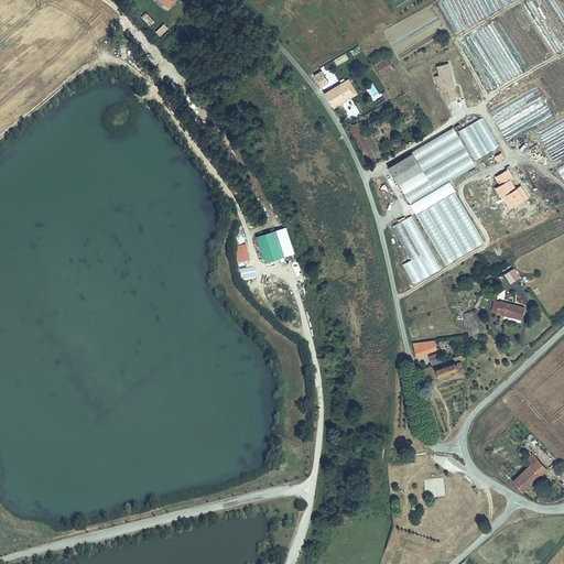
[(155,22),(147,12),(142,15),(151,25),(155,22)]
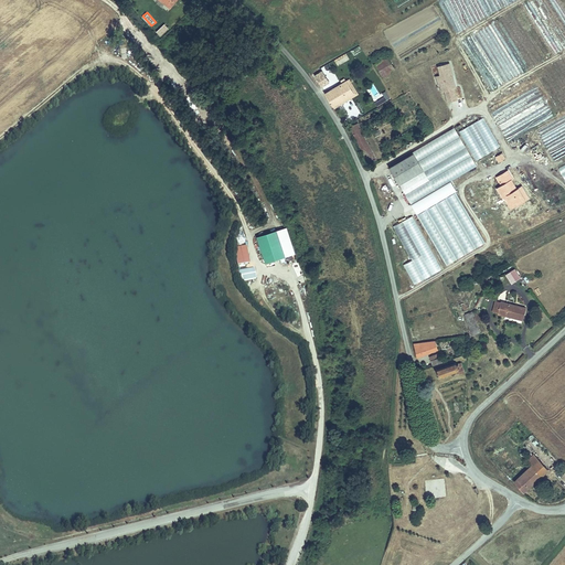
[(168,27),(164,22),(156,30),(159,34),(168,27)]
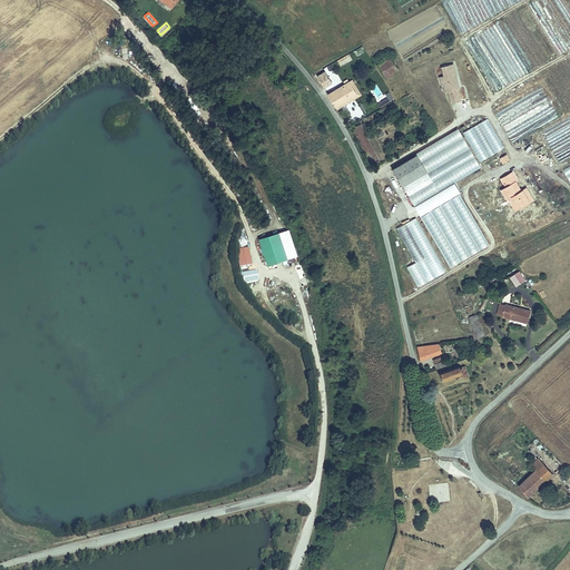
[(377,61),(385,72),(397,65),(390,53),(377,61)]
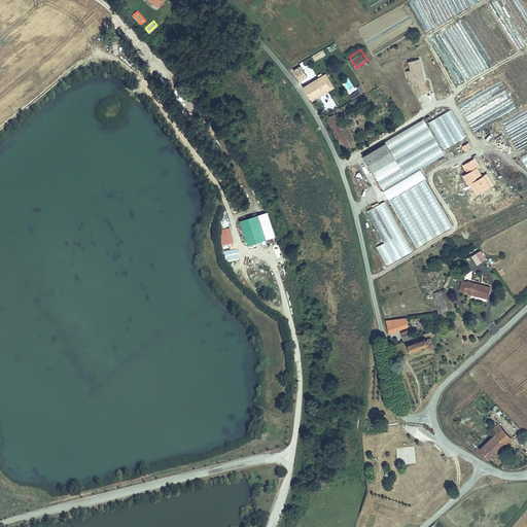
[(423,71),(420,60),(410,63),(412,70),(415,79),(412,79),(414,84),(416,84),(419,95),(428,93),(425,81),(426,81),(424,74),(423,74),(422,71),(423,71)]
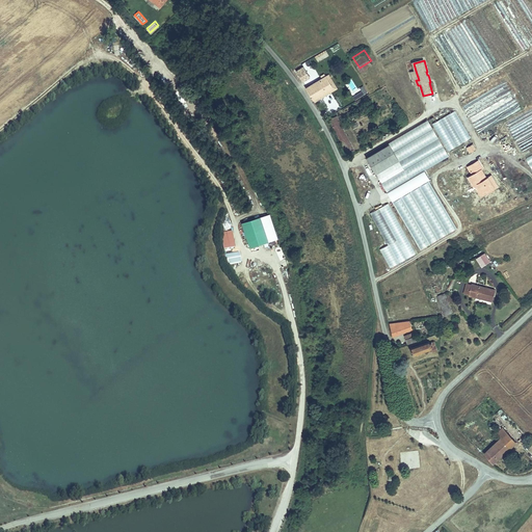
[(310,78),(302,65),(296,69),(304,82),(310,78)]
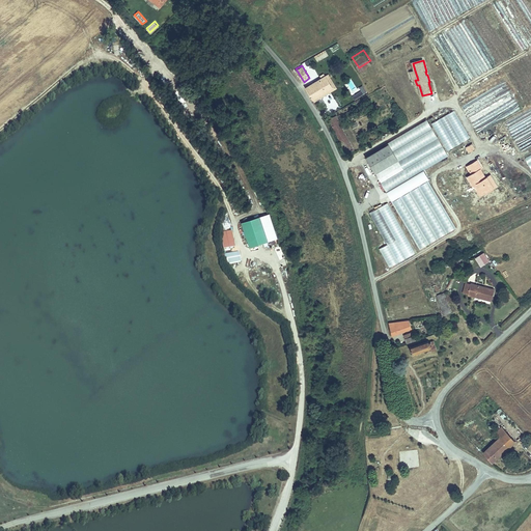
[(333,86),(326,74),(306,86),(312,98),(333,86)]
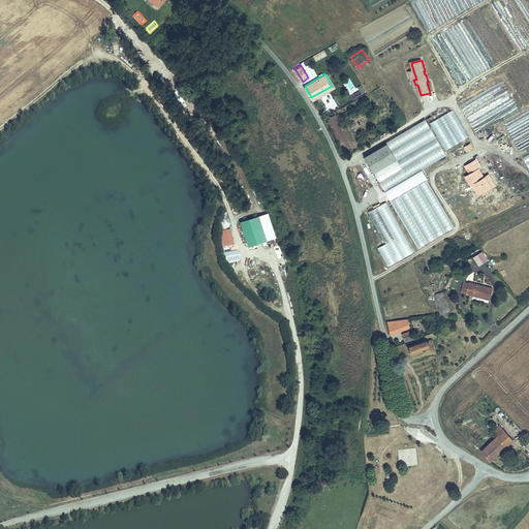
[(365,94),(361,87),(355,90),(350,80),(344,83),(352,98),(359,95),(360,97),(365,94)]
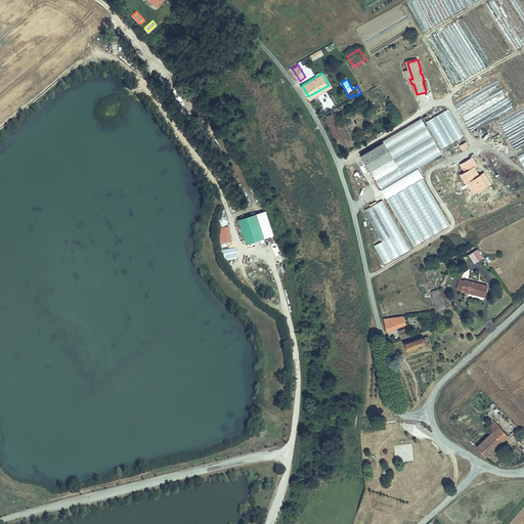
[(329,85),(308,96),(310,99),(330,87),(329,85)]
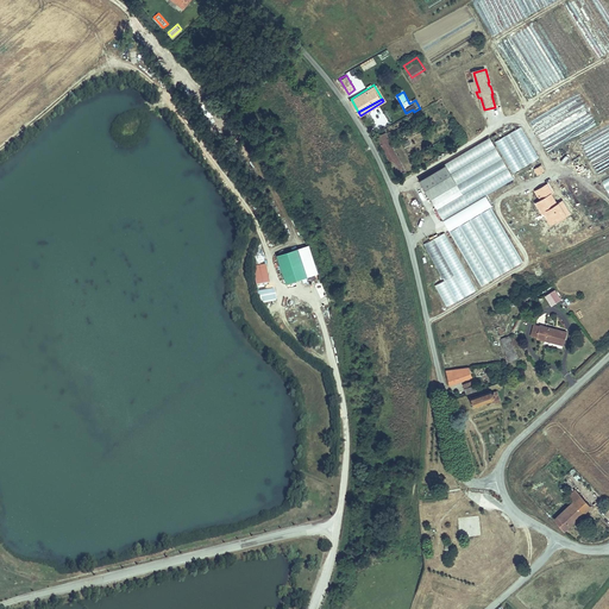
[(522,127),(496,140),(512,173),(539,159),(522,127)]
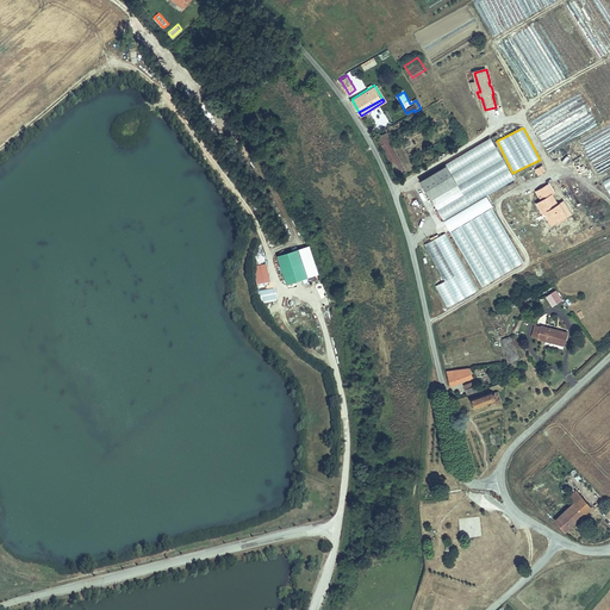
[(403,166),(387,134),(380,137),(396,169),(403,166)]
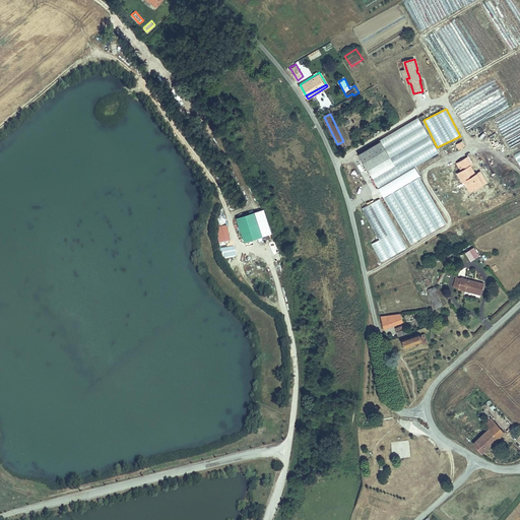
[(462,139),(455,143),(458,148),(465,144),(463,141),(462,139)]
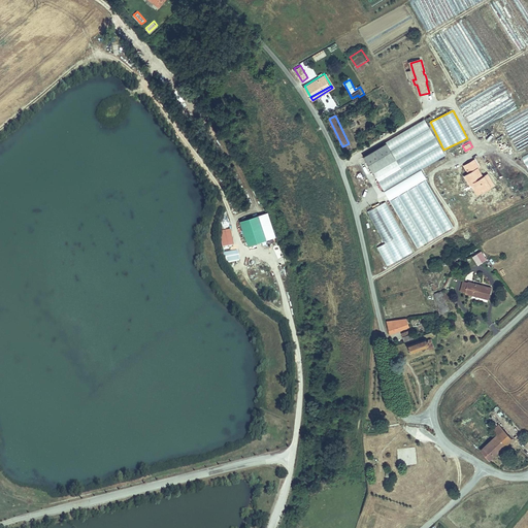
[(399,160),(394,152),(390,145),(367,158),(371,165),(376,173),(399,160)]
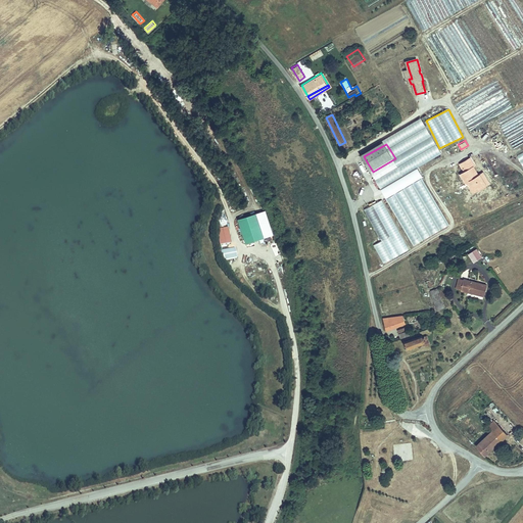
[(471,159),(461,164),(465,171),(466,173),(475,168),(473,165),(474,165),(471,159)]
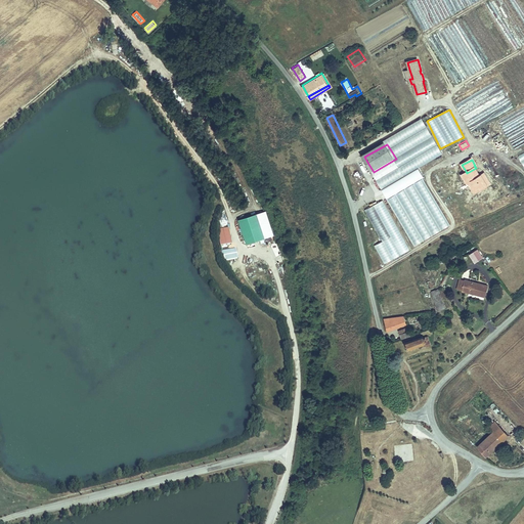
[(467,173),(468,174),(464,177),(467,182),(479,175),(476,168),(467,173)]
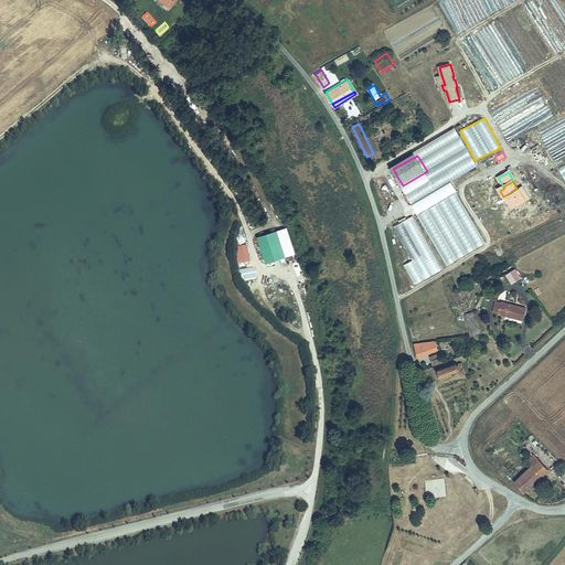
[(530,198),(523,187),(519,189),(525,200),(530,198)]
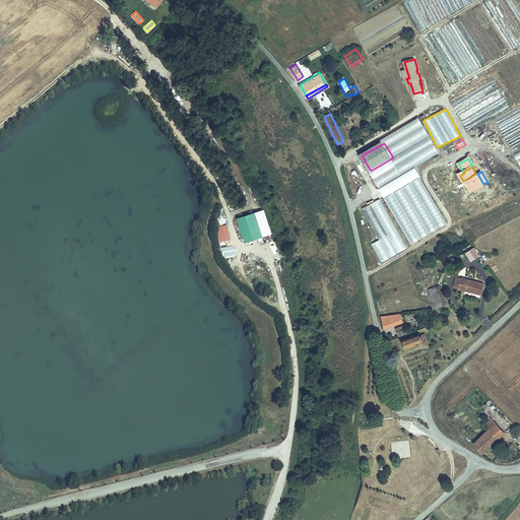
[(477,174),(476,175),(475,174),(463,181),(463,183),(464,182),(468,180),(469,183),(468,184),(472,190),(483,184),(477,174)]
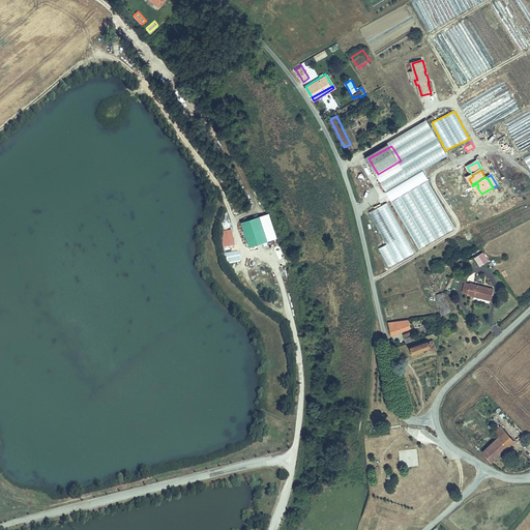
[(388,267),(414,254),(388,202),(369,211),(385,244),(378,248),(388,267)]
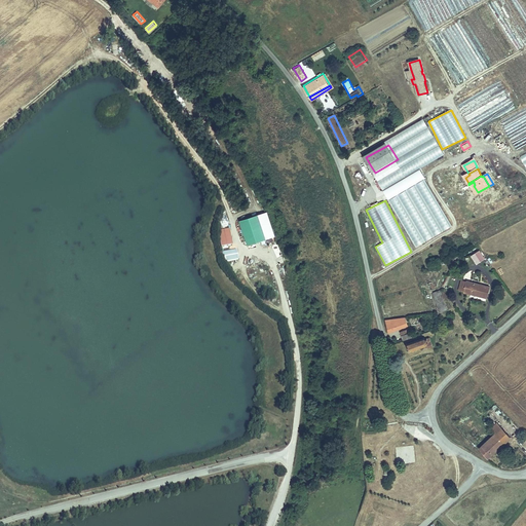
[(239,219),(248,243),(266,236),(258,212),(239,219)]
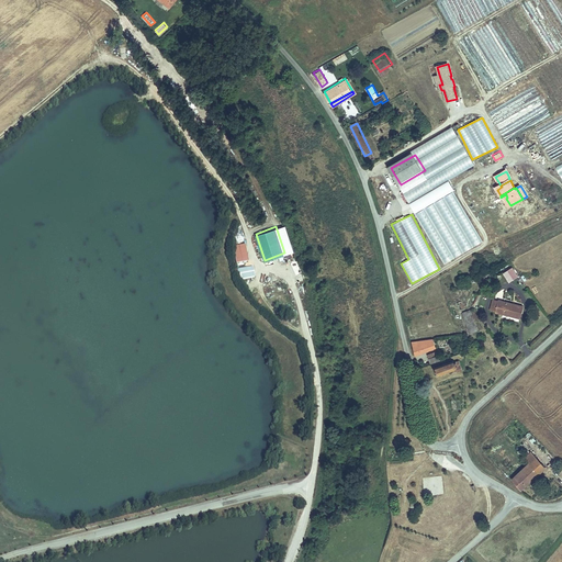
[(236,266),(248,263),(245,246),(232,249),(236,266)]
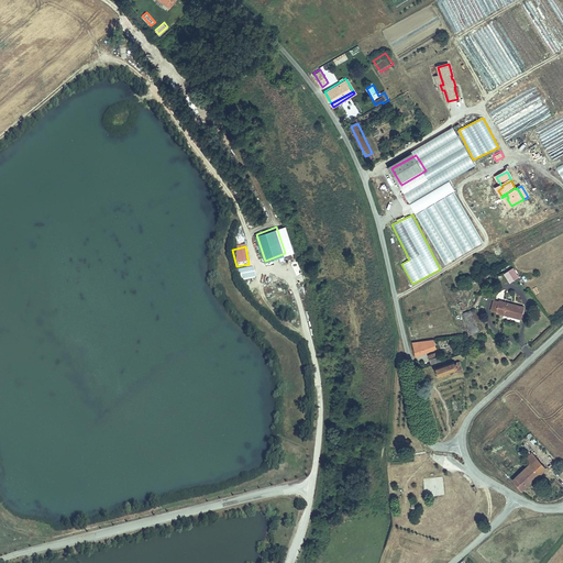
[(503,274),(509,284),(519,277),(512,268),(503,274)]
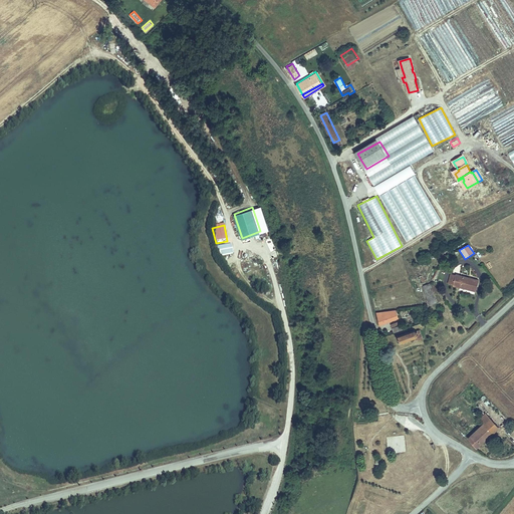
[(453,285),(477,290),(479,280),(455,275),(454,283),(453,285)]
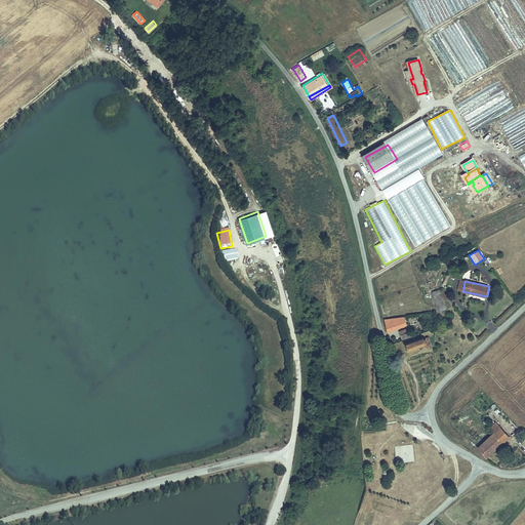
[(444,303),(437,308),(440,312),(446,308),(444,303)]
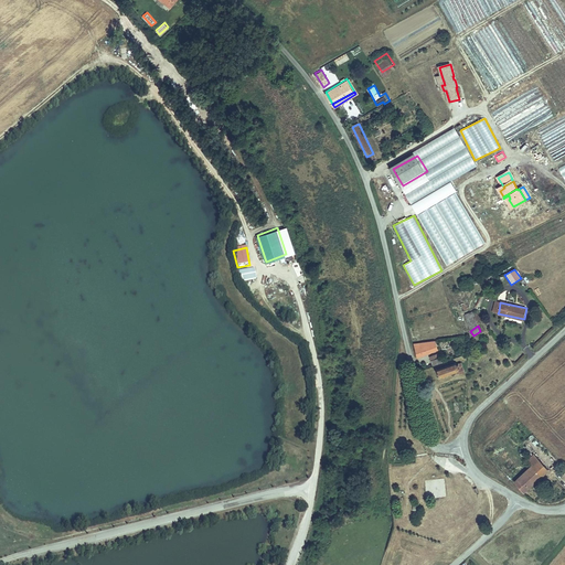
[(437,350),(435,339),(414,342),(417,356),(437,350)]
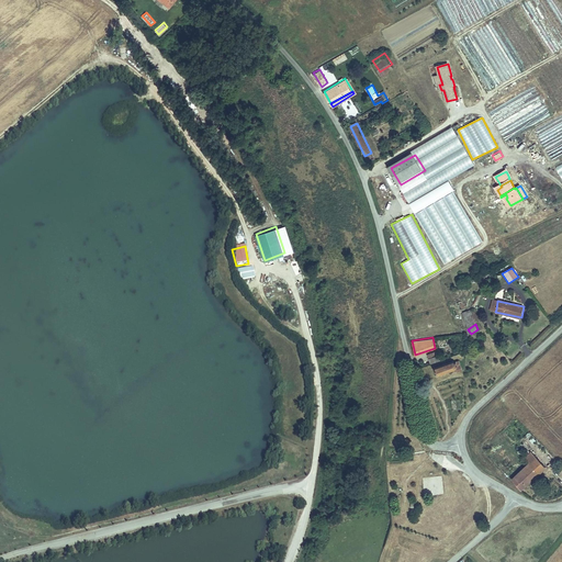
[(434,367),(437,375),(456,369),(457,371),(463,368),(461,359),(456,361),(454,359),(434,367)]
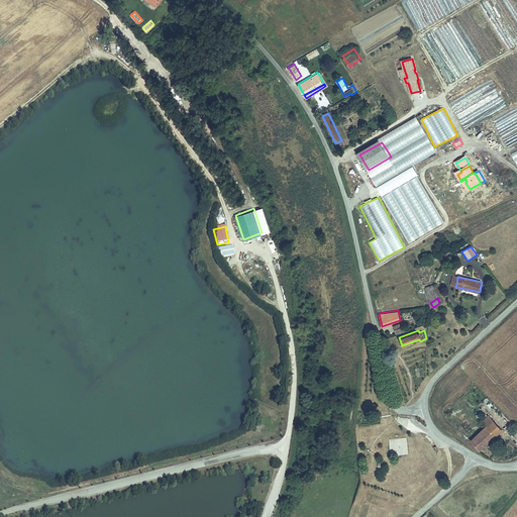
[(415,369),(416,377),(423,377),(423,368),(415,369)]
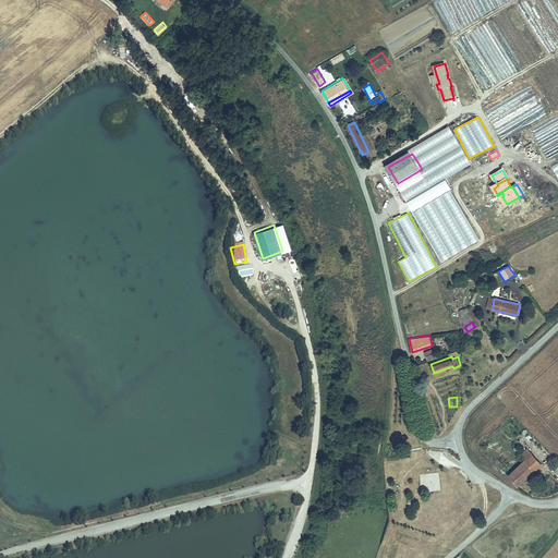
[(533,453),(528,448),(521,453),(526,459),(533,453)]
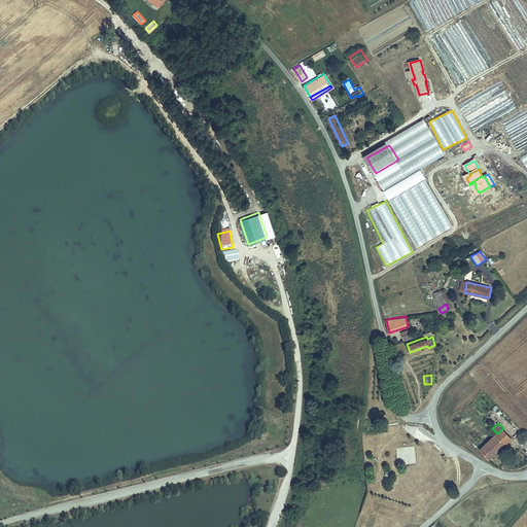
[(497,433),(505,444),(513,437),(503,428),(497,433)]
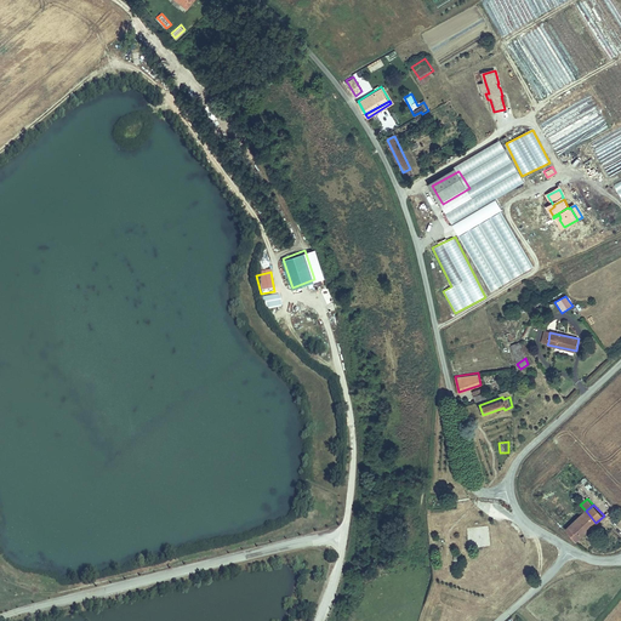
[(586,511),(567,529),(577,541),(596,523),(586,511)]
